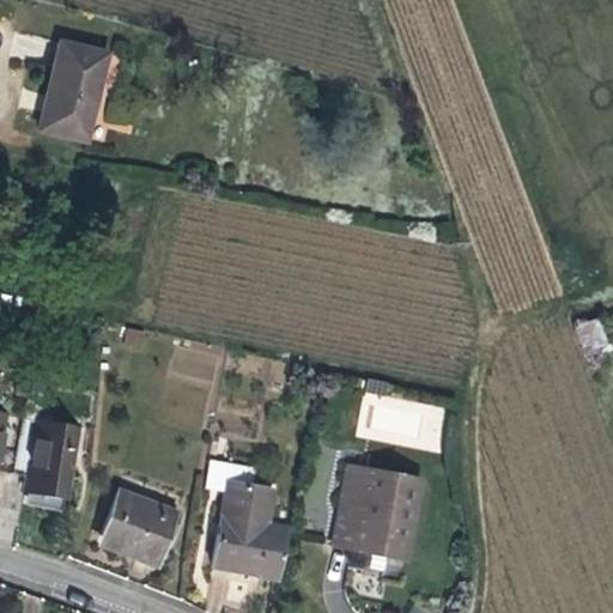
[(84,140),(105,54),(60,43),(46,96),(38,129),(84,140)]
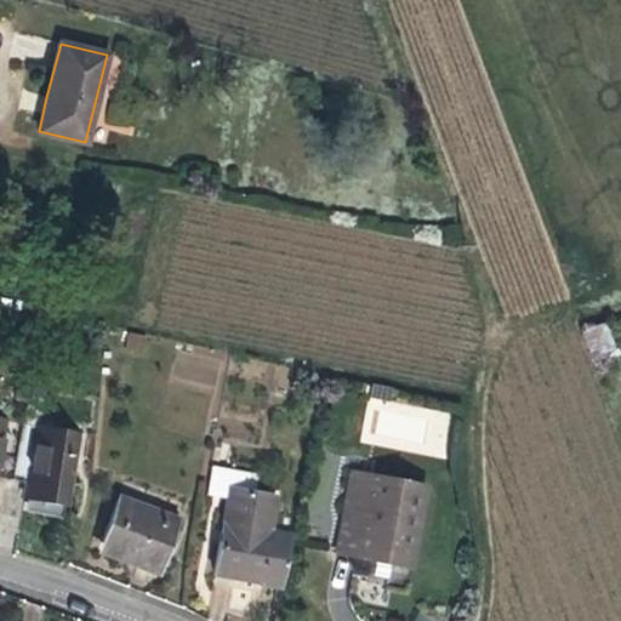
[(593,362),(617,352),(605,320),(581,329),(593,362)]
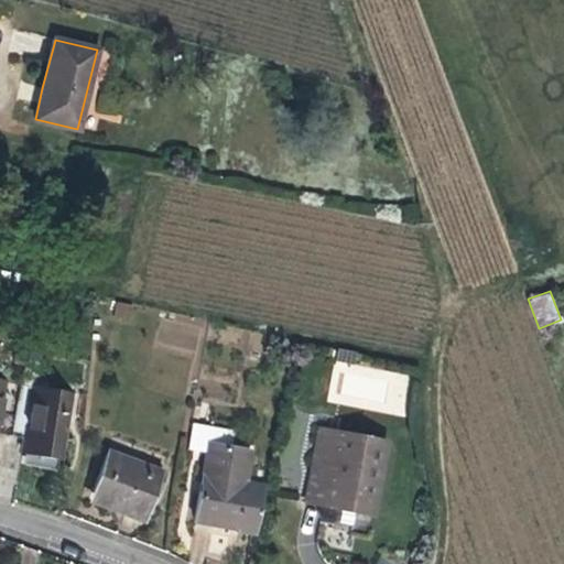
[(129,320),(132,305),(116,301),(112,316),(129,320)]
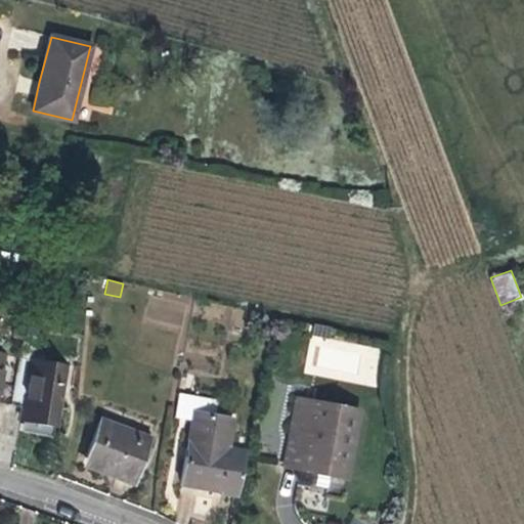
[(20,336),(22,325),(14,324),(12,335),(20,336)]
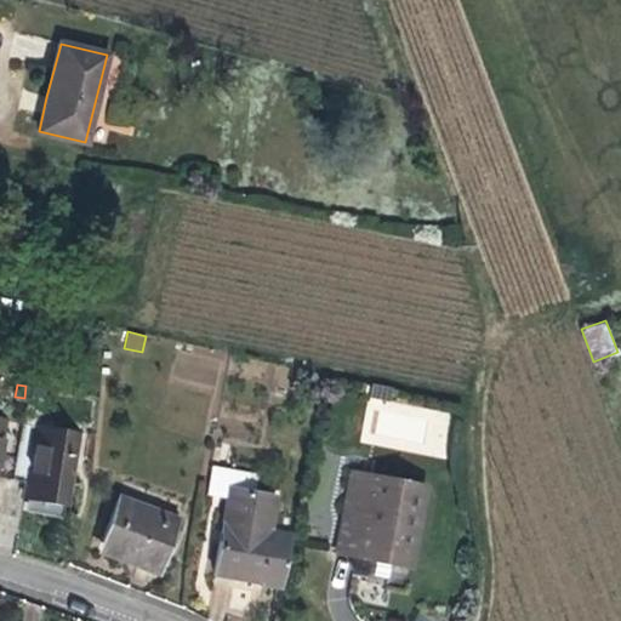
[(34,399),(35,387),(26,386),(24,398),(34,399)]
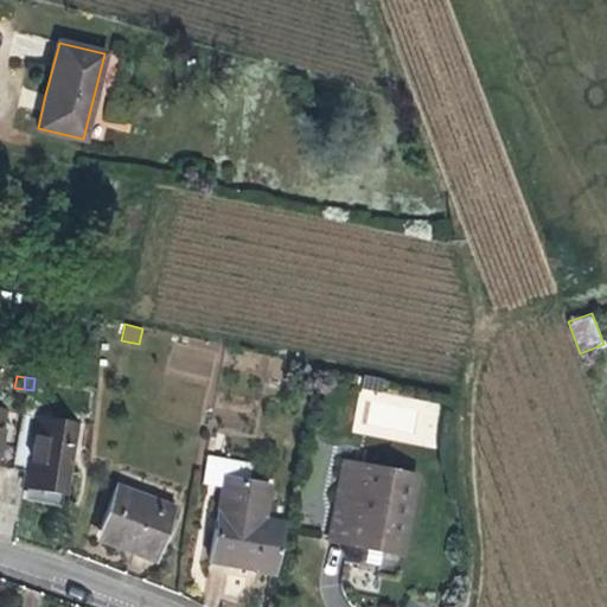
[(353,436),(435,445),(440,401),(358,391),(353,436)]
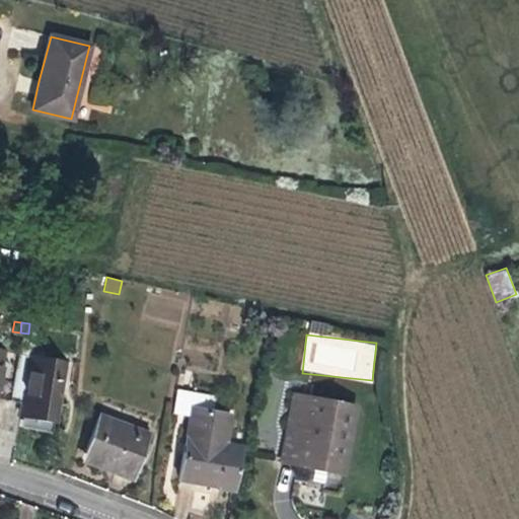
[(10,401),(17,352),(0,348),(0,398),(4,400),(10,401)]
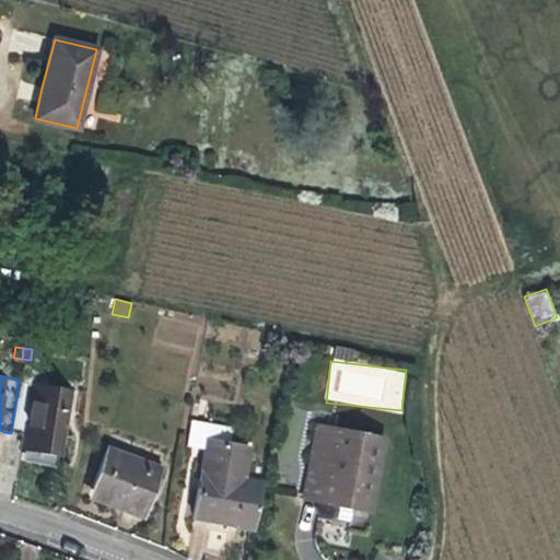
[(58,454),(70,389),(19,380),(11,433),(28,436),(45,440),(43,451),(58,454)]
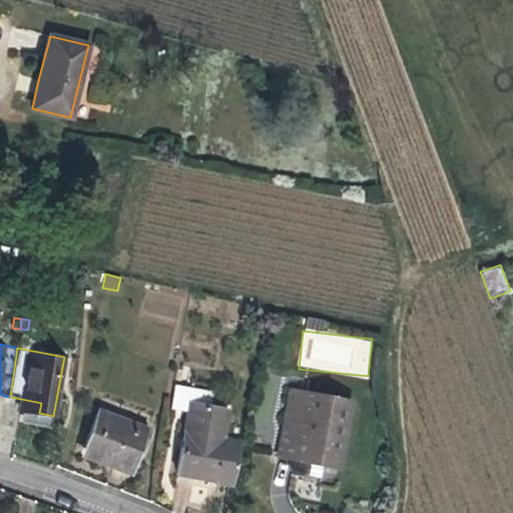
[(181,410),(186,387),(173,384),(169,408),(181,410)]
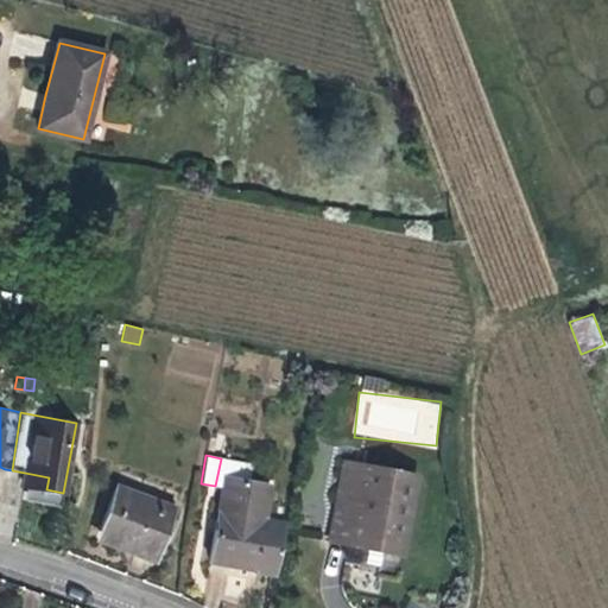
[(252,464),(221,458),(215,486),(222,488),(209,562),(241,569),(254,571),(254,572),(273,576),(284,524),(264,520),(270,487),(249,483),(252,464)]
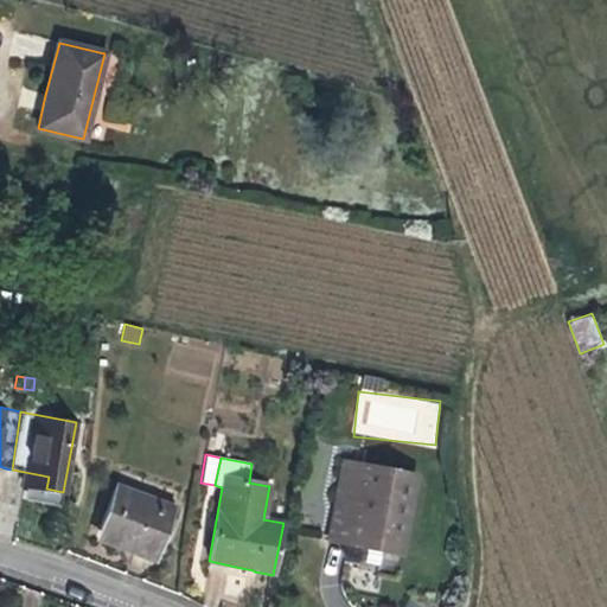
[(401,545),(415,474),(345,460),(336,503),(353,506),(349,536),(401,545)]
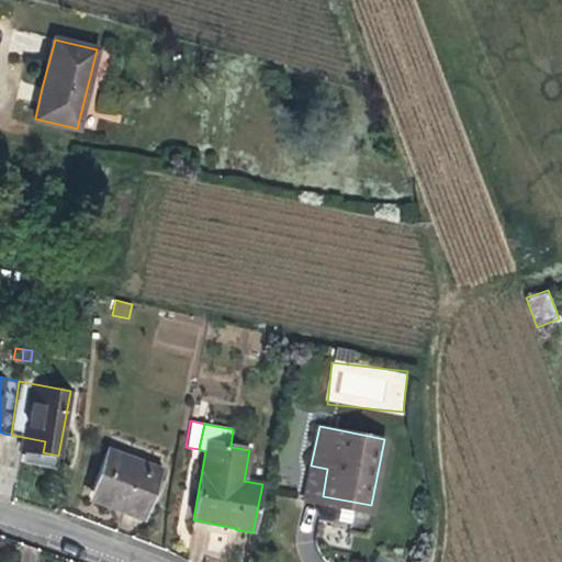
[(142,518),(160,471),(112,452),(97,493),(124,503),(121,510),(128,514),(142,518)]
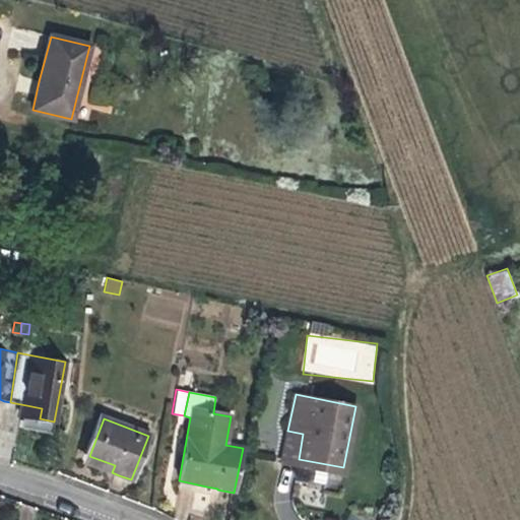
[(299,459),(303,434),(287,431),(281,464),(312,470),(341,475),(343,467),(299,459)]
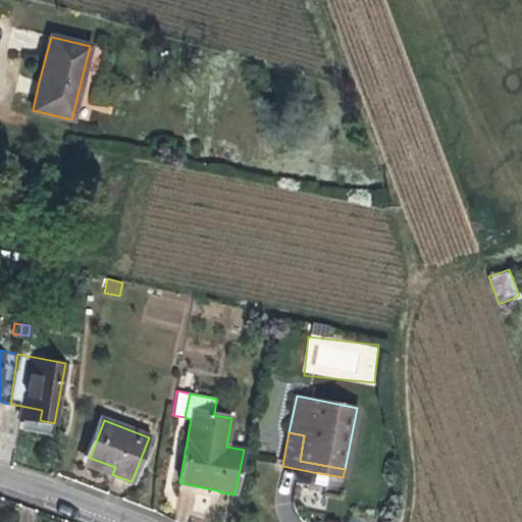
All buildings are outlined.
